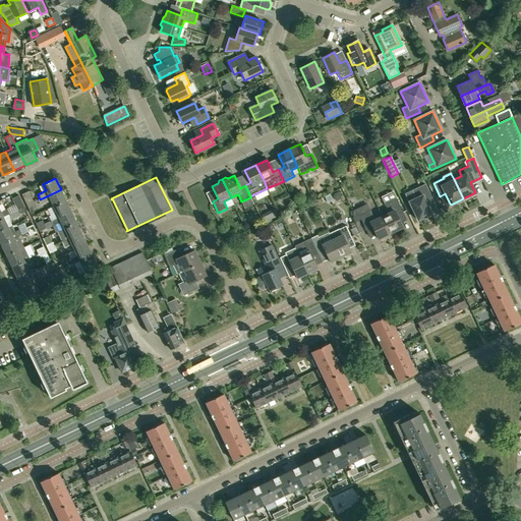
[(414,189),(405,194),(409,201),(418,221),(423,218),(424,219),(429,217),(430,215),(431,214),(429,209),(425,200),(431,197),(425,184),(414,189)]
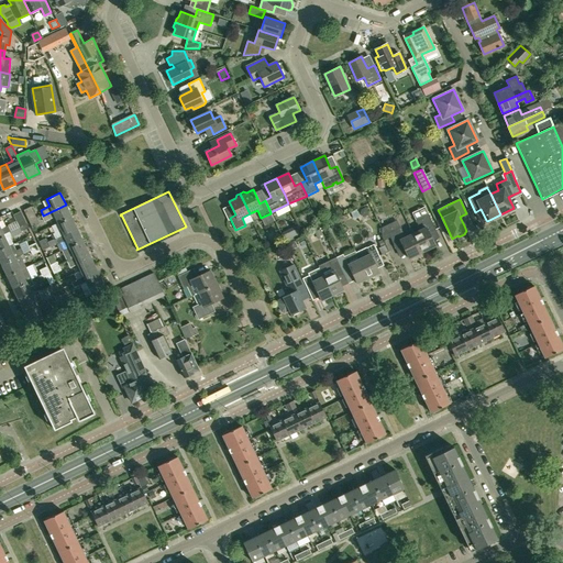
[(58,223),(72,217),(66,205),(43,216),(42,216),(44,222),(55,217),(58,223)]
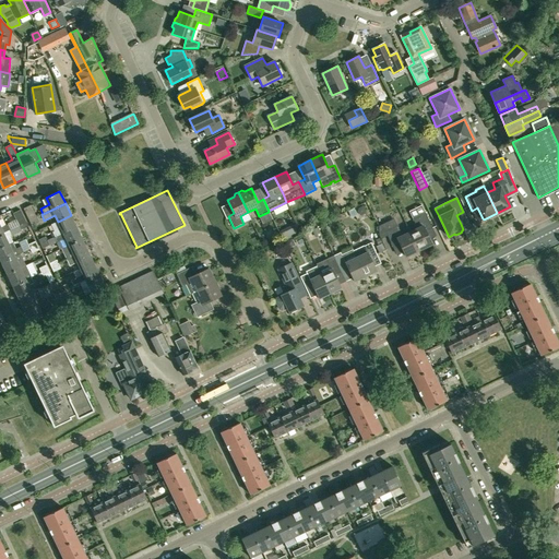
[(31,204),(24,209),(30,221),(37,216),(31,204)]
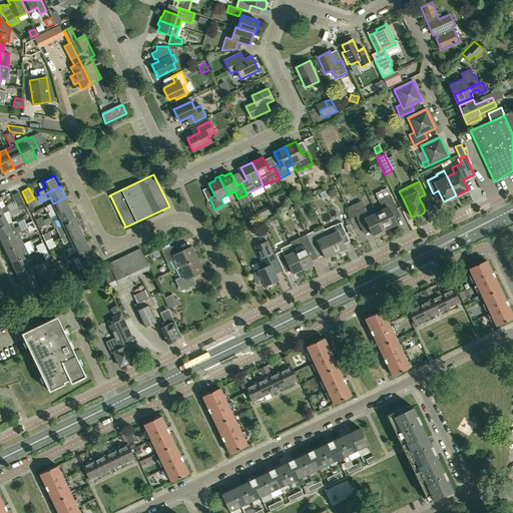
[(387,188),(376,194),(379,200),(383,209),(376,212),(385,229),(396,224),(391,212),(397,209),(390,194),(387,188)]
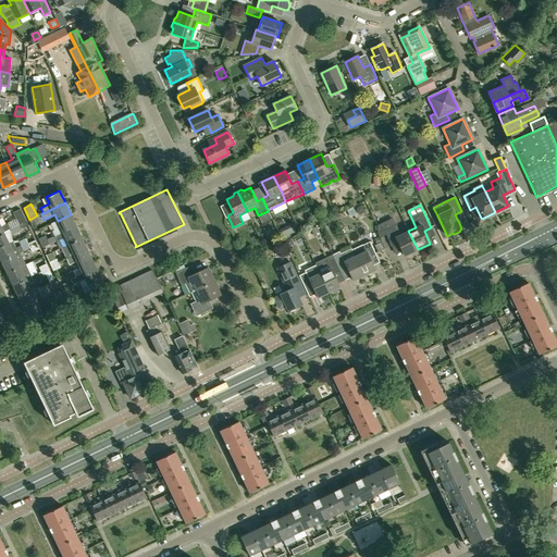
[(357,214),(356,212),(355,210),(354,209),(353,207),(347,210),(349,214),(350,217),(357,214)]
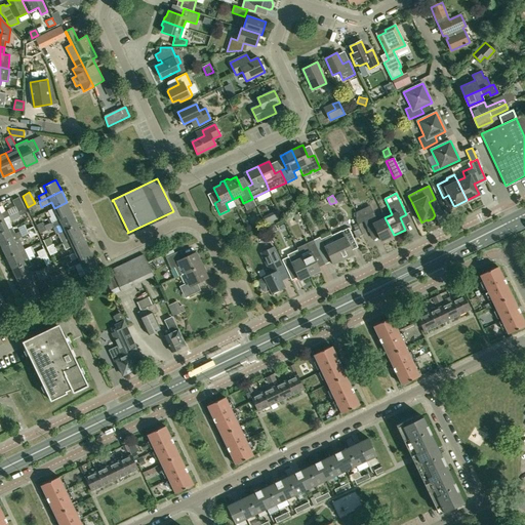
[(19,197),(12,200),(17,211),(25,208),(19,197)]
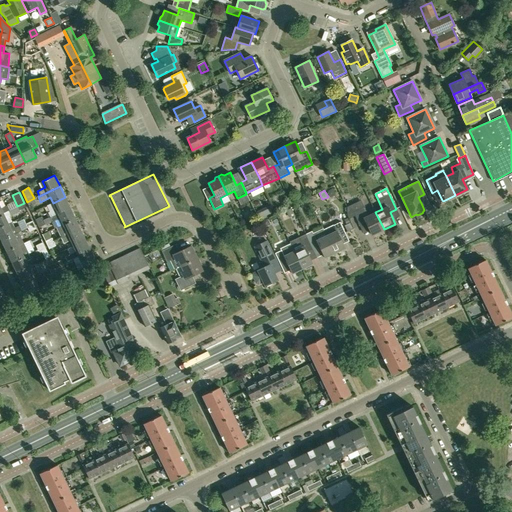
[(50,217),(70,208),(65,197),(53,203),(47,205),(50,212),(48,212),(50,217)]
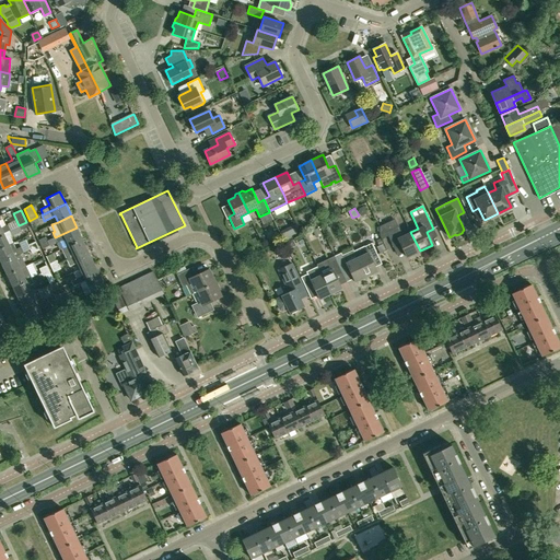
[(395,220),(383,225),(386,232),(387,235),(394,247),(400,244),(404,252),(407,257),(420,251),(410,232),(403,236),(398,226),(395,220)]
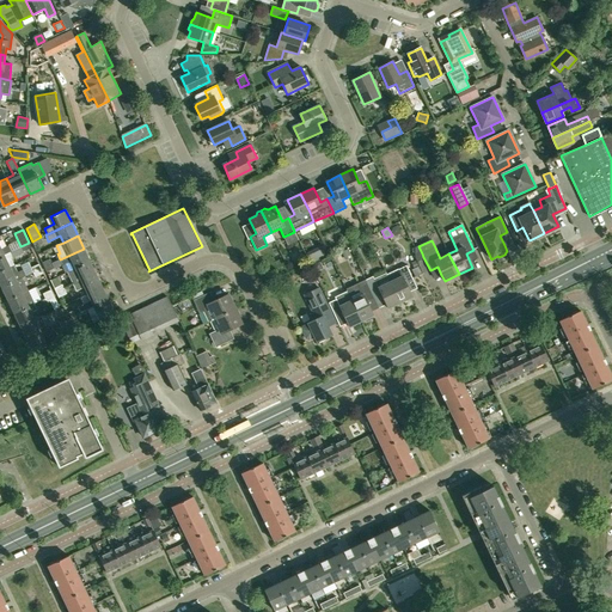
[(0,256),(10,252),(11,251),(8,245),(1,249),(0,246),(0,256)]
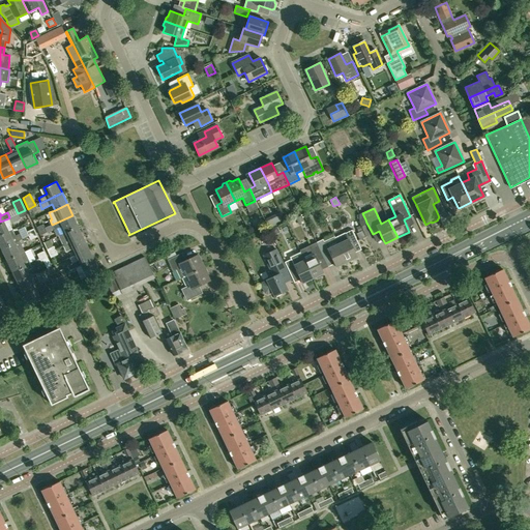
[(9,217),(8,218),(10,223),(21,218),(20,217),(18,213),(9,217)]
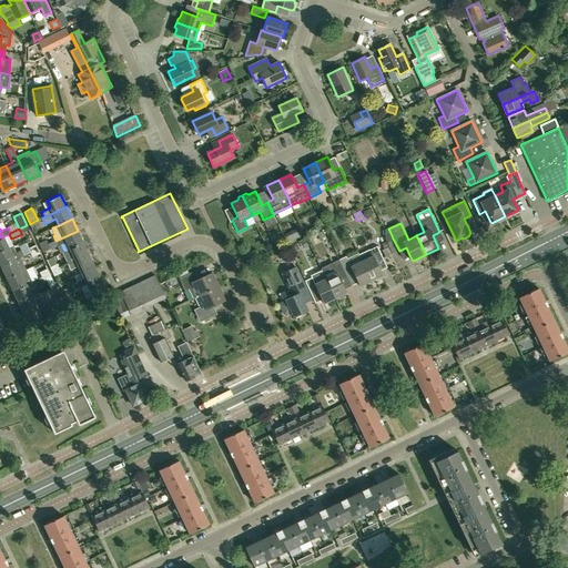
[(70,249),(83,242),(78,231),(56,241),(48,244),(49,244),(41,247),(43,252),(50,249),(50,250),(67,242),(70,249)]
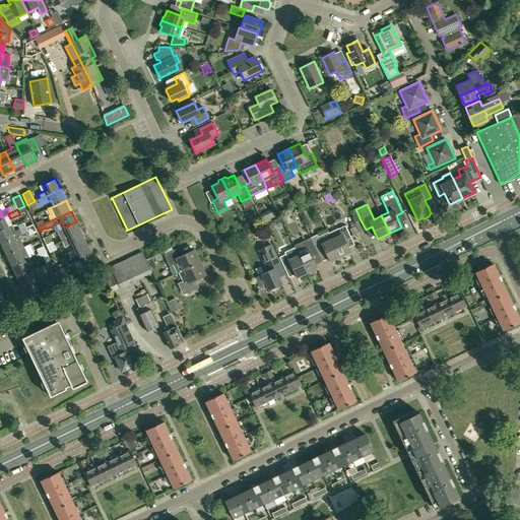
[(267,217),(265,213),(260,215),(262,219),(264,224),(269,221),(267,217)]
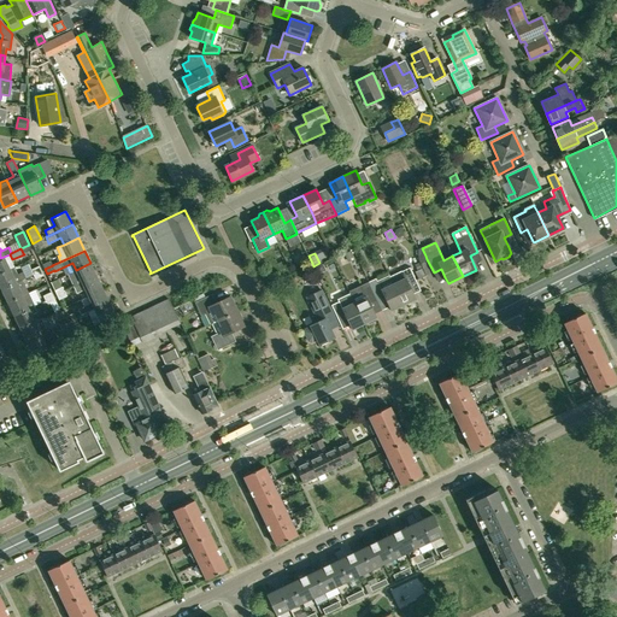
[(0,274),(15,268),(11,260),(12,259),(10,254),(0,258),(0,274)]
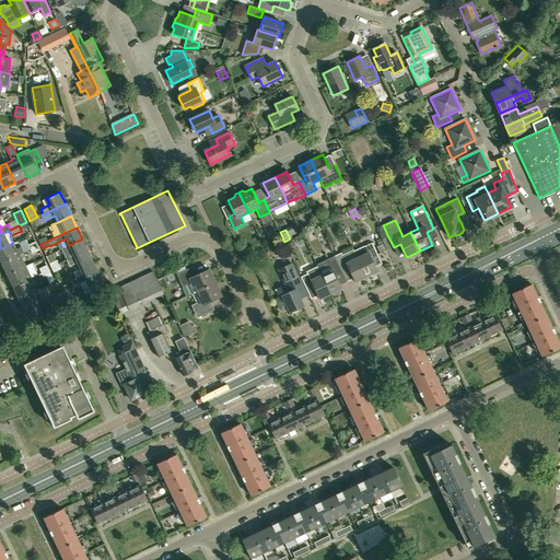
[(67,260),(88,251),(82,238),(69,245),(61,248),(67,260)]
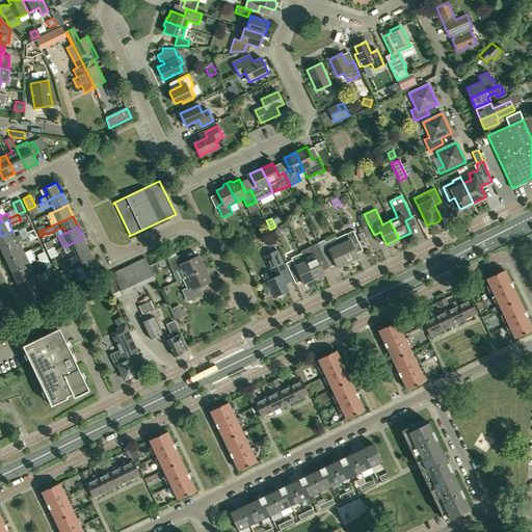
[(281,234),(280,231),(280,230),(277,227),(271,230),(273,234),(274,237),(281,234)]
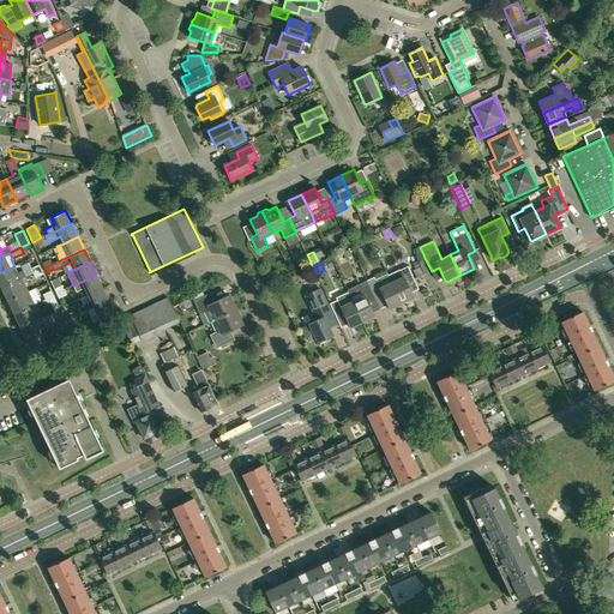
[(17,274),(14,266),(0,272),(0,284),(1,288),(22,278),(25,277),(23,270),(17,274)]
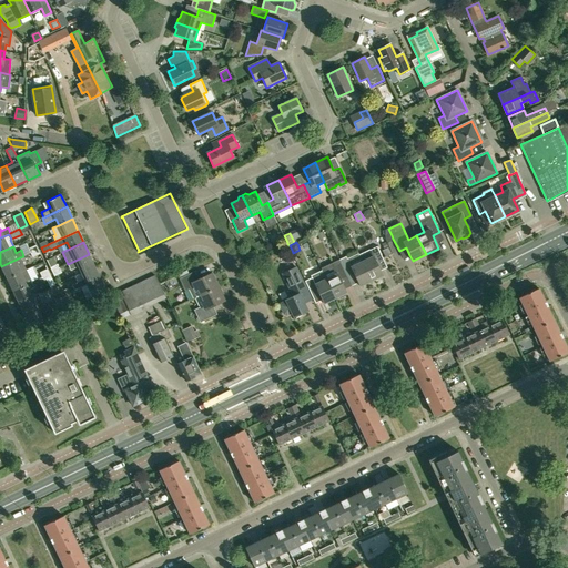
[(362,262),(372,281),(383,275),(376,262),(383,259),(377,246),(369,250),(372,254),(367,256),(368,259),(362,262)]
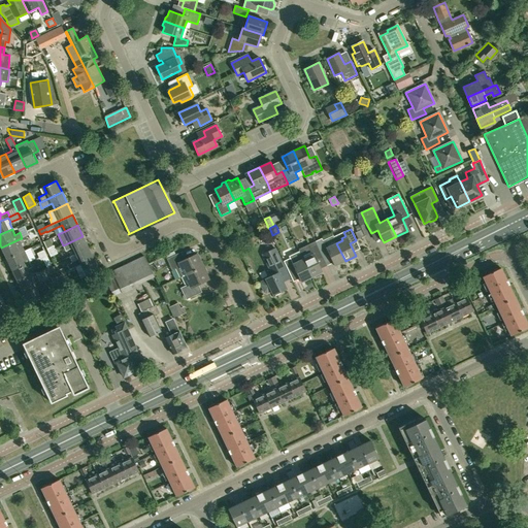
[(75,254),(88,248),(83,236),(63,245),(63,246),(66,251),(72,248),(75,254)]
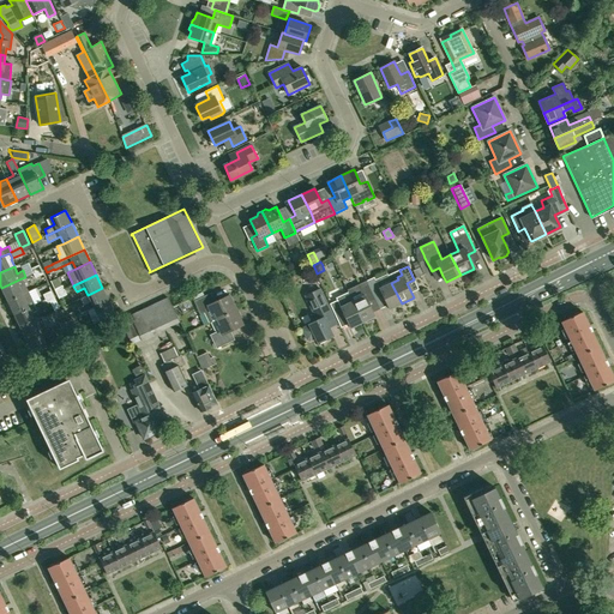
[(402,304),(391,283),(379,288),(374,277),(367,281),(375,298),(383,295),(389,309),(402,304)]
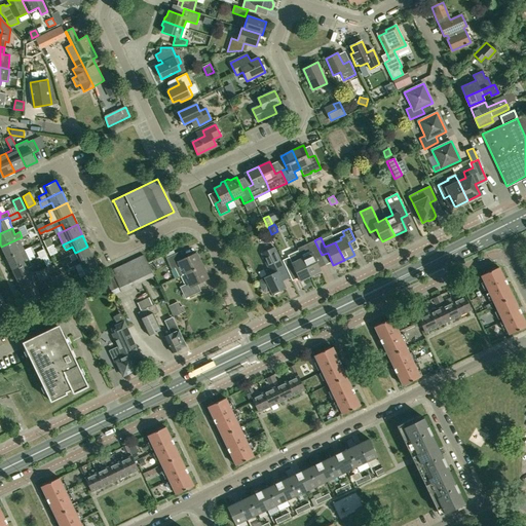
[(6,258),(25,250),(19,238),(1,247),(6,258)]
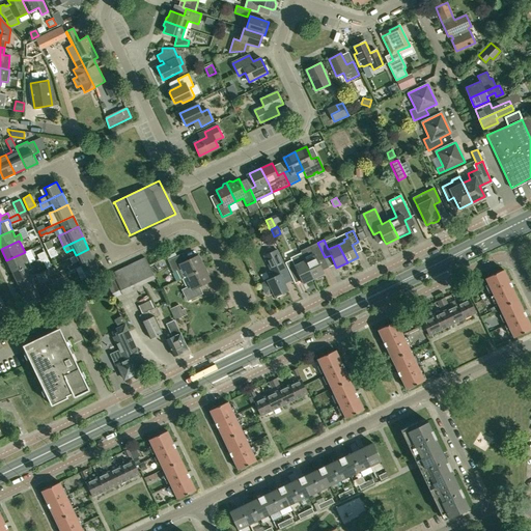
[(317,260),(325,257),(317,243),(310,246),(311,248),(301,252),(313,278),(316,277),(317,279),(324,276),(323,274),(324,274),(317,260)]
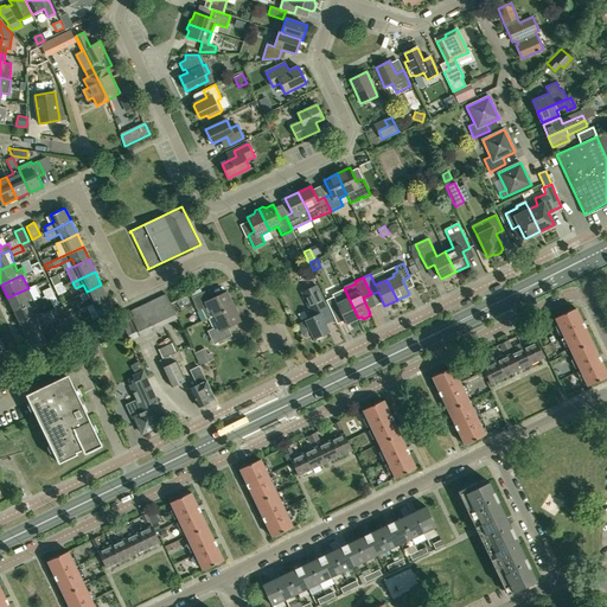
[(93,305),(107,298),(101,285),(87,292),(90,298),(77,305),(80,311),(93,304),(93,305)]
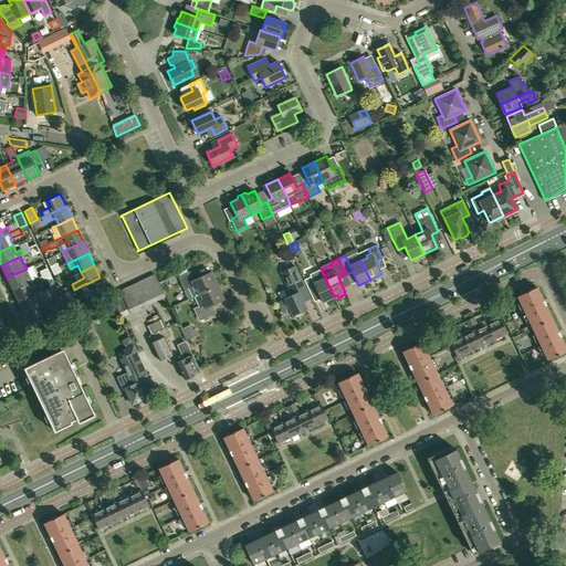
[(60,266),(52,271),(54,275),(62,272),(60,266)]
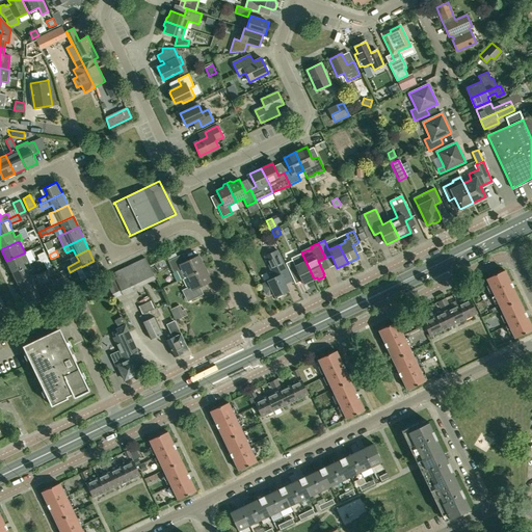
[(292,281),(277,250),(264,257),(274,277),(267,281),(268,282),(263,284),(262,286),(266,294),(268,295),(273,293),(275,297),(289,291),(286,284),(292,281)]
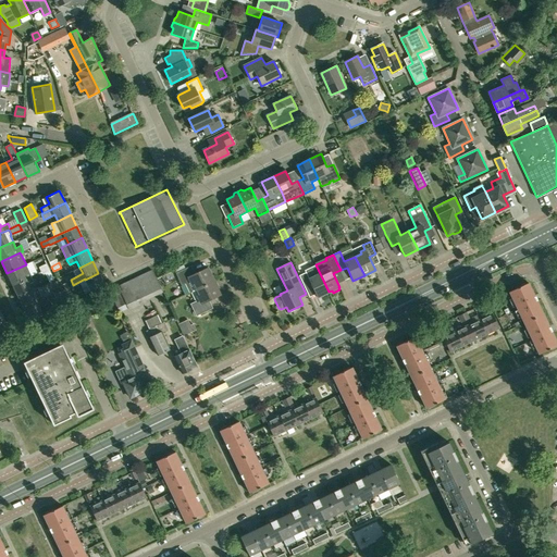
[(12,285),(32,275),(26,264),(7,273),(12,285)]
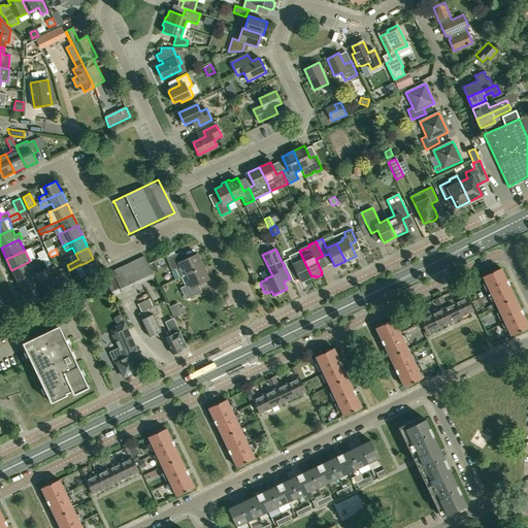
[(301,282),(311,276),(299,251),(289,256),(290,258),(284,261),(289,272),(295,269),(301,282)]
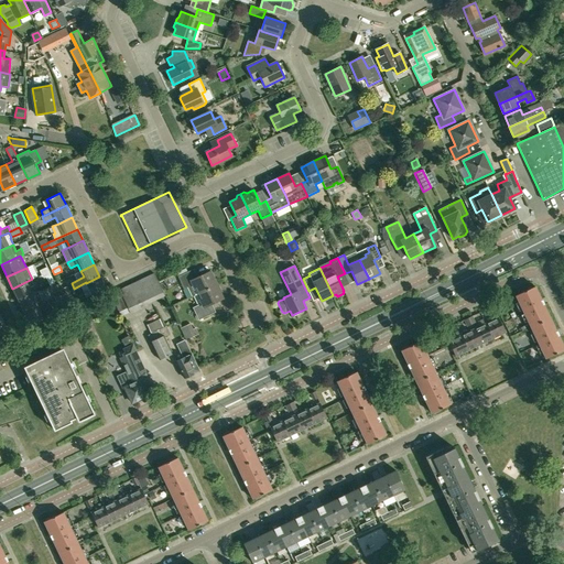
[(193,296),(197,294),(217,284),(210,271),(198,277),(195,269),(179,277),(184,289),(188,286),(193,296)]
